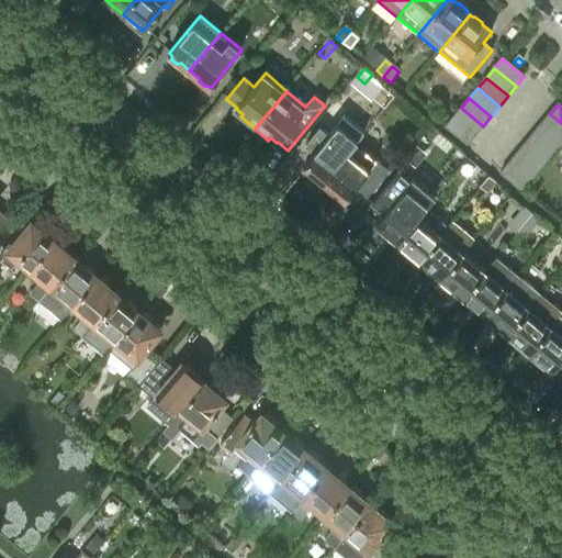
[(483,126),(461,108),(452,118),(474,136),(483,126)]
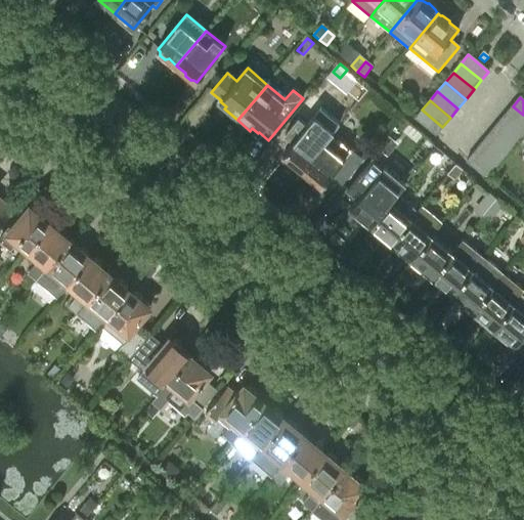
[(523,115),(513,106),(505,116),(523,131),(523,115)]
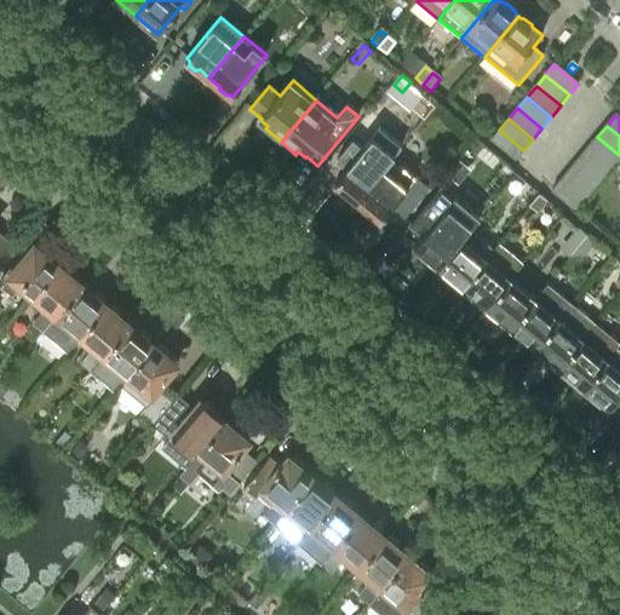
[(359,201),(392,160),(402,148),(379,128),(362,149),(352,142),(337,161),(346,168),(336,182),(338,184),(338,189),(344,194),(349,193),(359,201)]
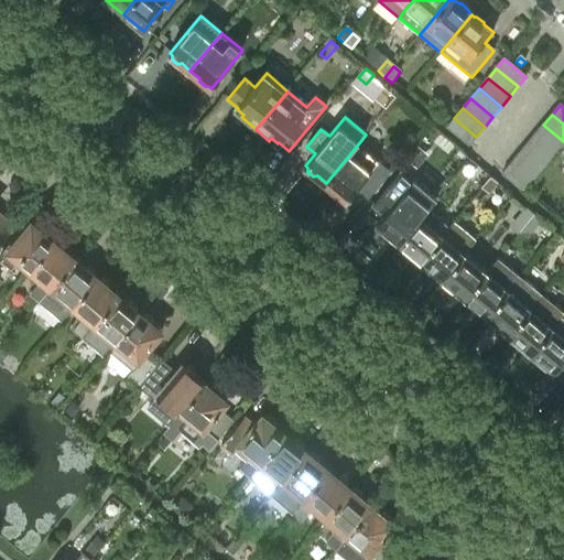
[(476,137),(454,118),(446,128),(468,147),(476,137)]
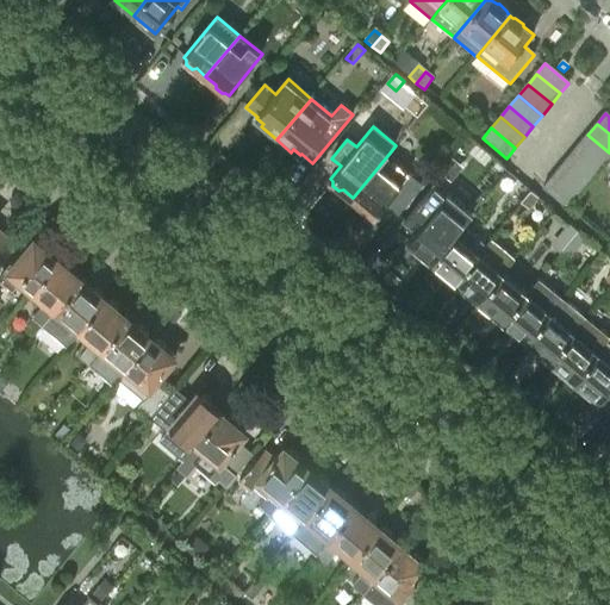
[(609,153),(587,135),(578,145),(602,166),(609,155),(609,153)]
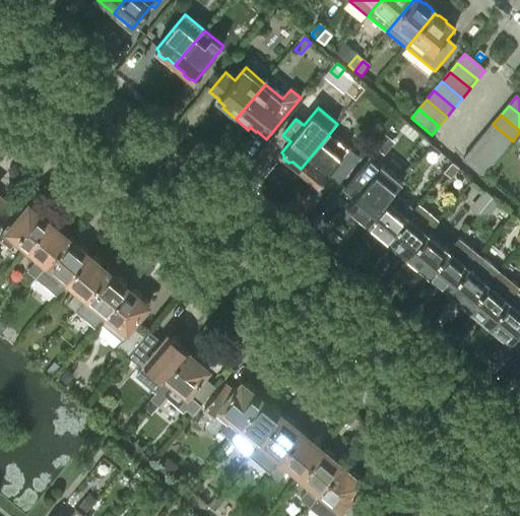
[(493,124),(485,133),(506,150),(513,141),(493,124)]
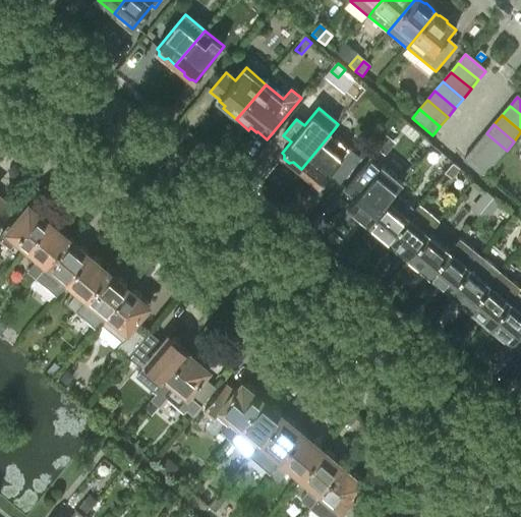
[(486,133),(478,144),(499,160),(507,151),(486,133)]
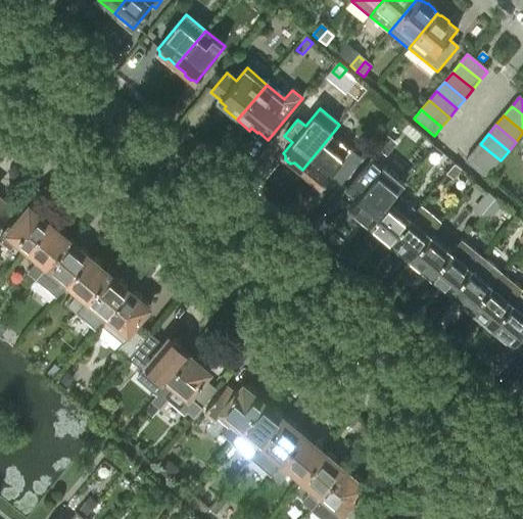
[(331,135),(302,170),(311,177),(311,180),(316,184),(319,184),(322,186),(329,177),(341,187),(363,160),(331,135)]
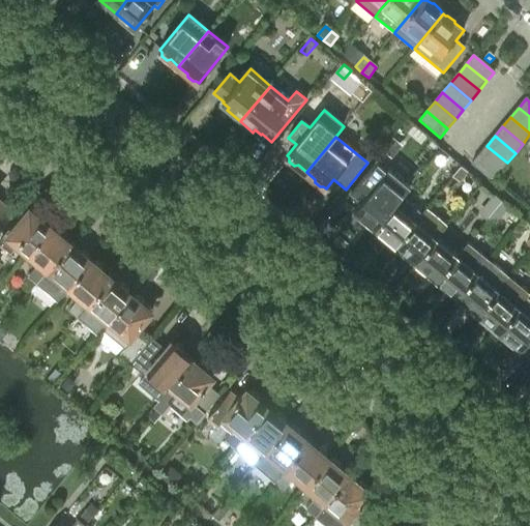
[(487,146),(478,154),(500,172),(507,163),(487,146)]
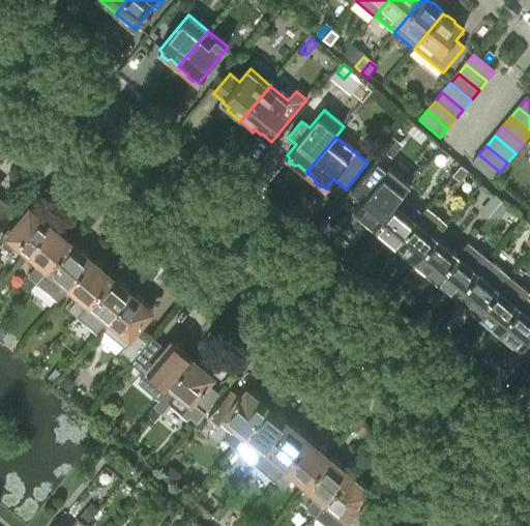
[(472,164),(493,180),(500,172),(478,154),(472,164)]
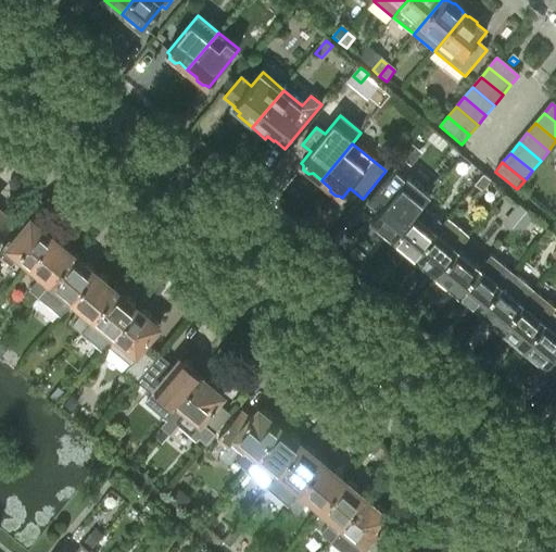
[(393,240),(420,208),(427,201),(430,196),(408,177),(406,179),(396,171),(369,203),(379,212),(371,222),(393,240)]
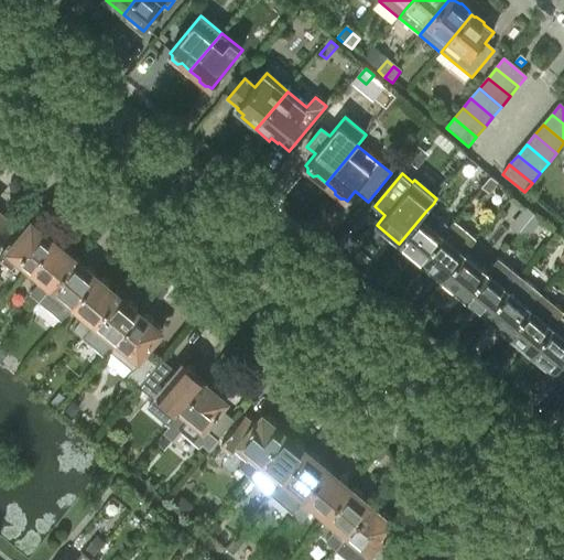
[(487,195),(497,184),(490,179),(481,190),(487,195)]
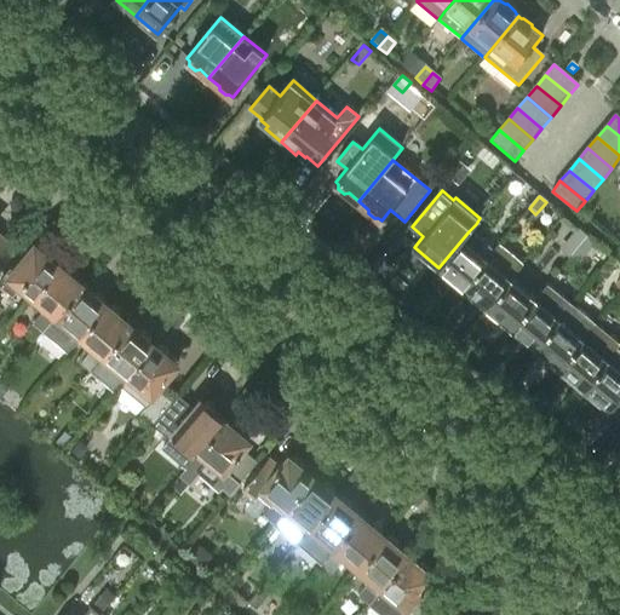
[(93,224),(86,233),(93,240),(102,231),(93,224)]
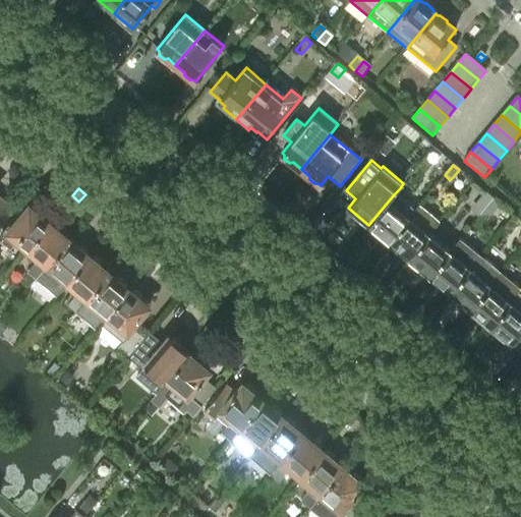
[(389,242),(408,219),(414,212),(394,194),(368,225),(389,242)]
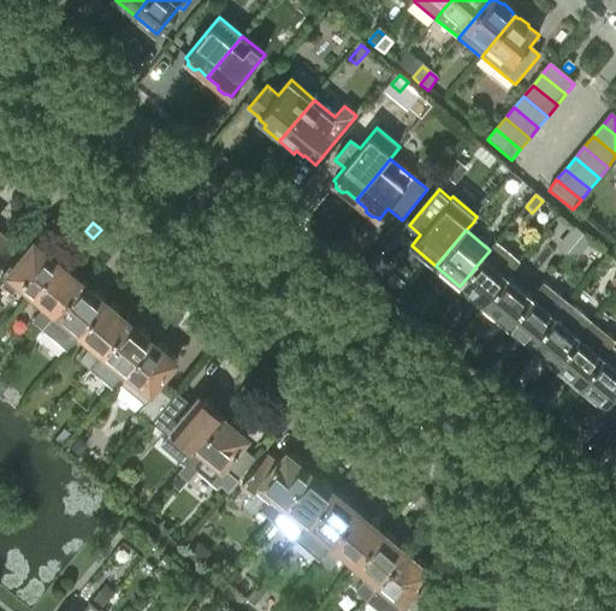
[(567,254),(573,247),(582,235),(576,230),(560,249),(567,254)]
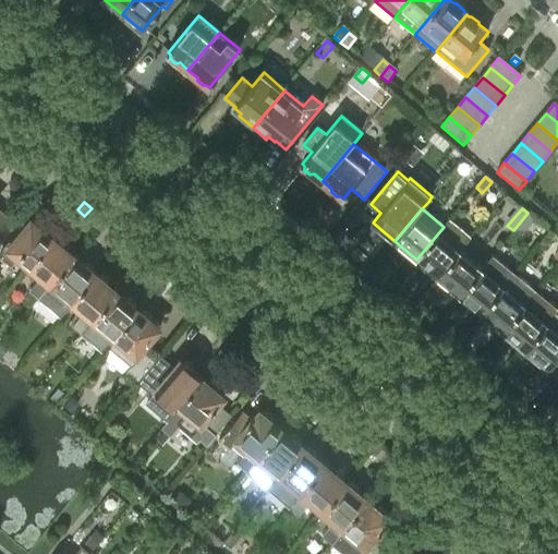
[(520,237),(535,219),(528,213),(519,224),(513,230),(520,237)]
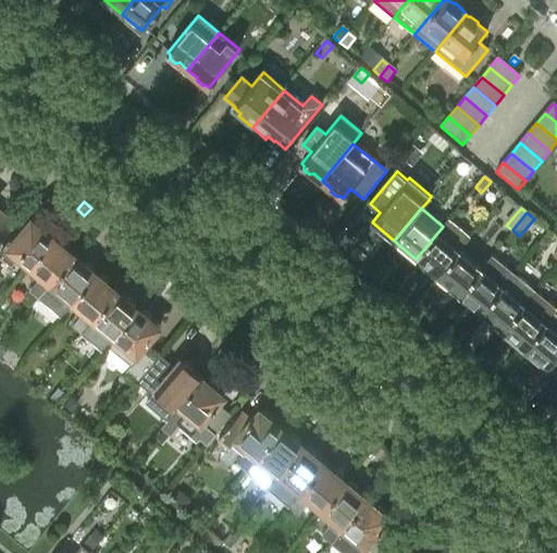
[(28,266),(51,237),(50,236),(49,233),(44,228),(40,228),(32,220),(23,230),(22,229),(0,255),(0,256),(12,267),(20,258),(28,266)]
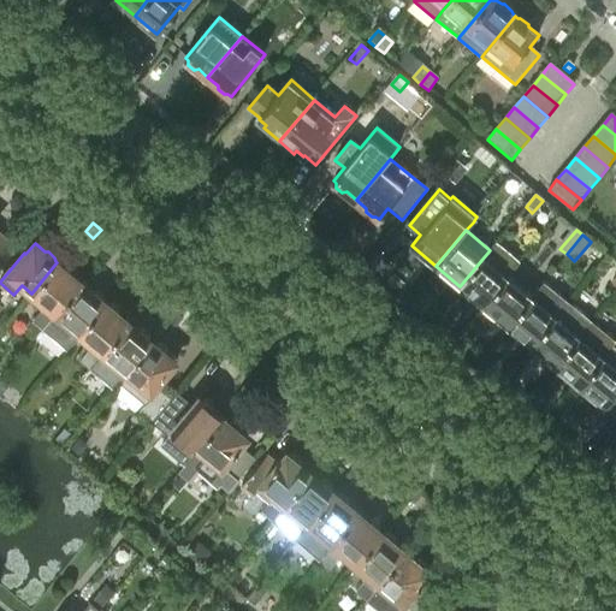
[(483,259),(460,286),(484,306),(507,278),(483,259)]
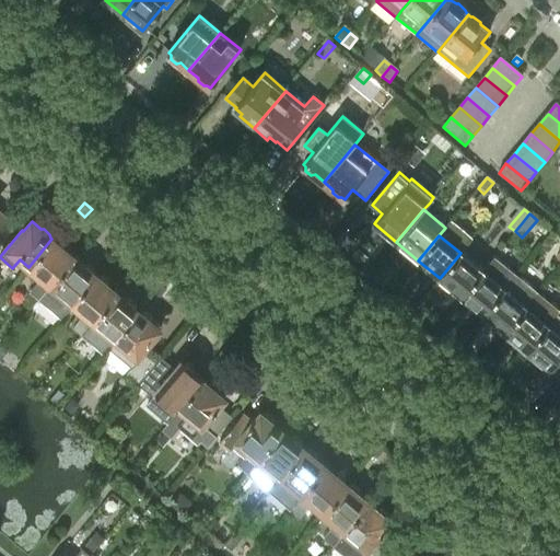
[(56,242),(51,239),(28,267),(50,285),(74,257),(65,250),(65,246),(59,242),(56,242)]
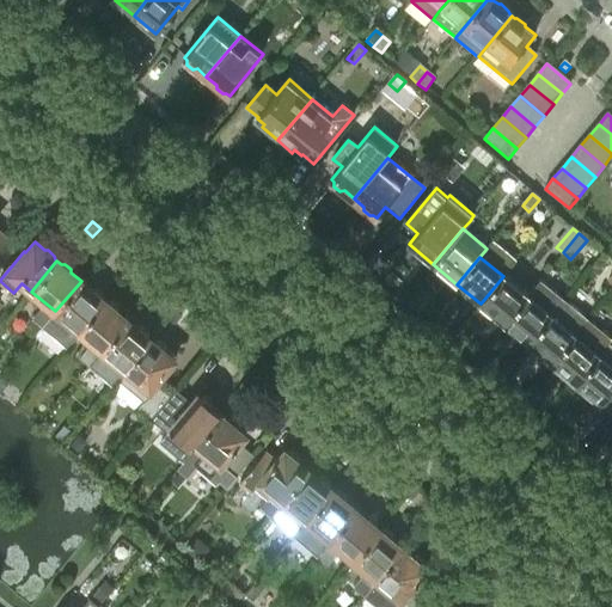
[(134,268),(127,276),(133,280),(140,271),(134,268)]
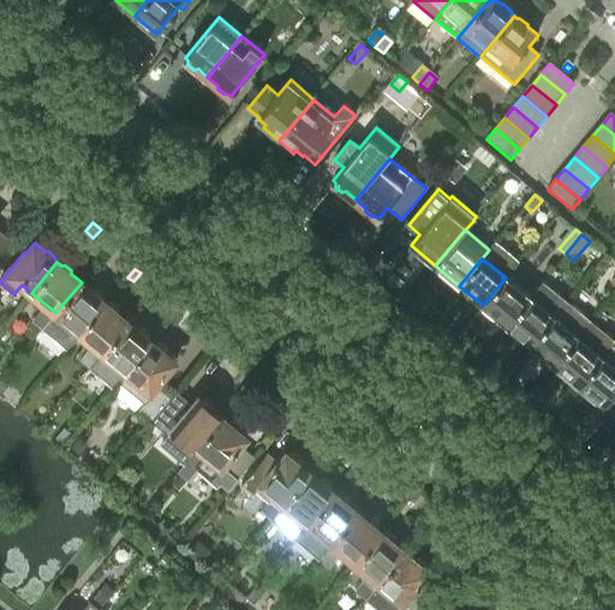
[(506,277),(483,305),(507,326),(530,298),(506,277)]
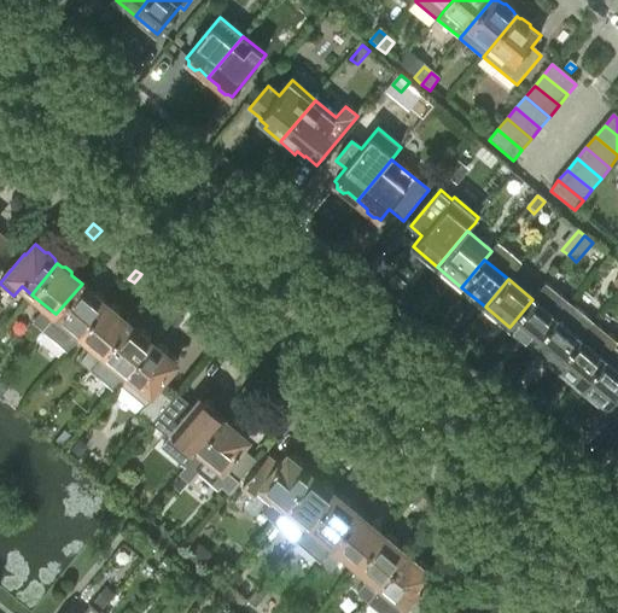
[(93,293),(82,284),(56,314),(80,334),(105,304),(103,302),(103,298),(97,292),(93,293)]
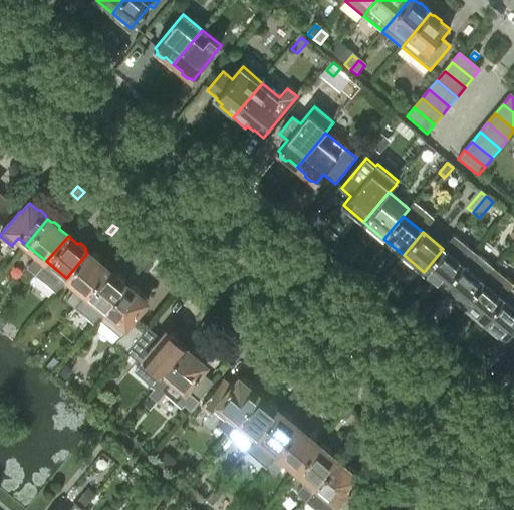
[(443,249),(424,272),(444,288),(463,265),(443,249)]
